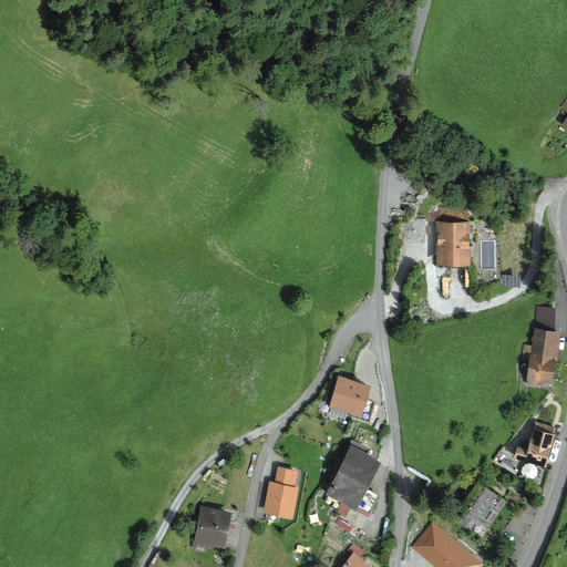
[(470,207),(437,207),(437,265),(470,265),(470,207)]
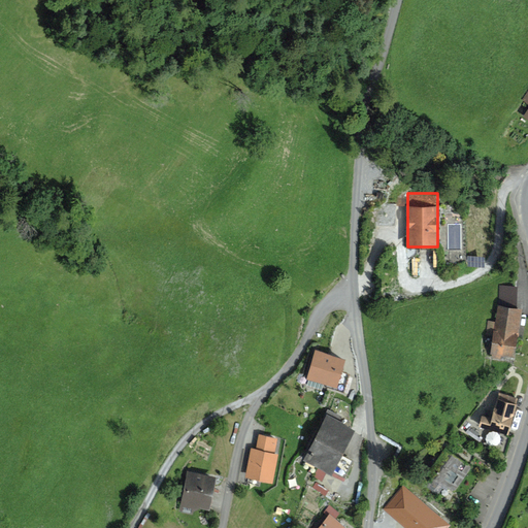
[(394,225),(395,204),(373,203),(373,224),(394,225)]
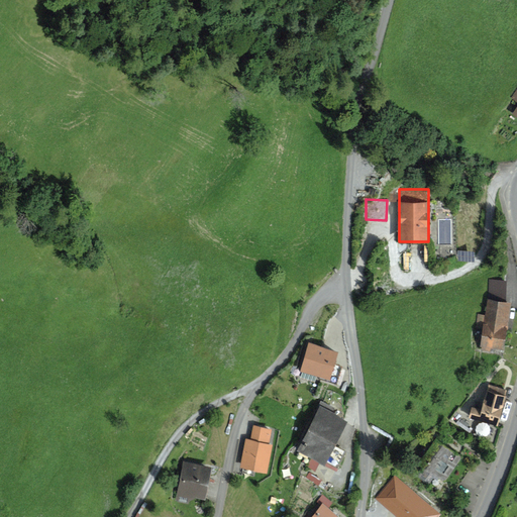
[(489,279),(488,299),(507,301),(506,281),(489,279)]
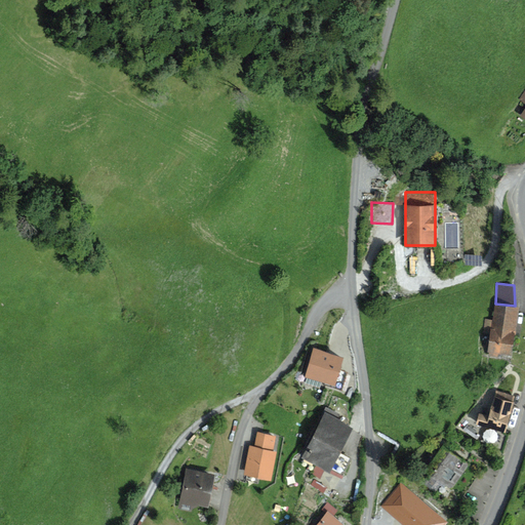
[(483,333),(490,334),(491,329),(515,332),(514,335),(516,335),(520,307),(515,306),(495,304),(492,320),(485,319),(483,333)]
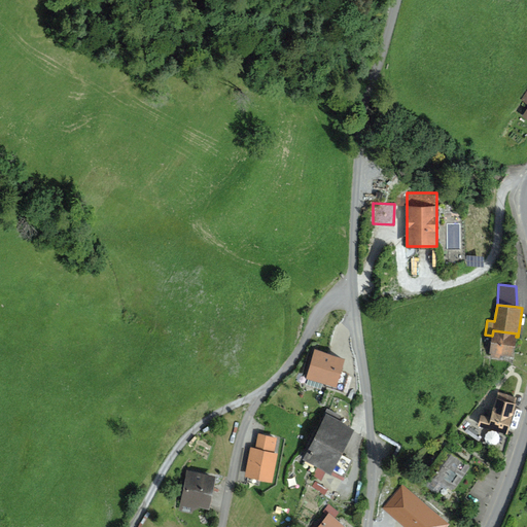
[(517,334),(493,330),(492,336),(491,344),(487,344),(486,349),(490,350),(489,354),(491,354),(491,358),(500,359),(500,355),(514,357),(516,337),(517,334)]
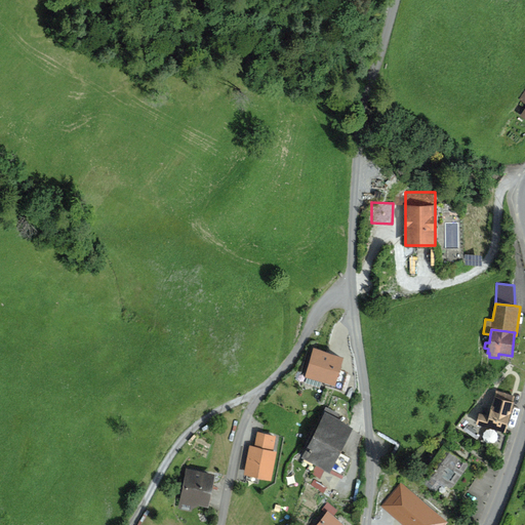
[(342,357),(314,349),(306,377),(326,384),(325,386),(341,391),(347,372),(339,370),(342,357)]
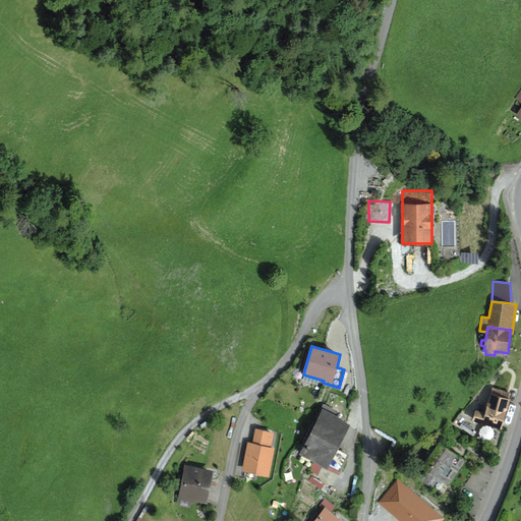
[(502,429),(512,393),(491,388),(485,412),(475,409),(472,421),(502,429)]
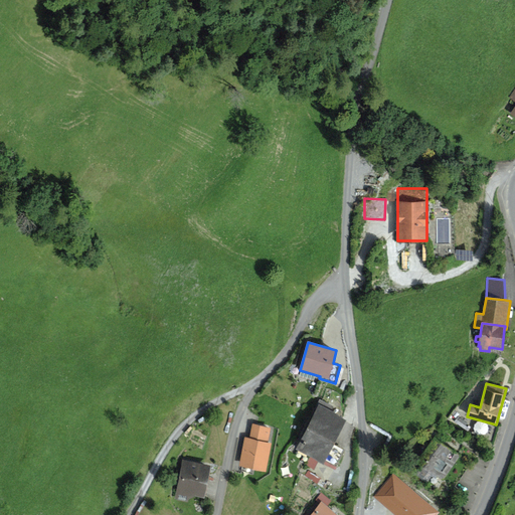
[(345,420),(320,406),(297,450),(335,470),(346,450),(333,443),(345,420)]
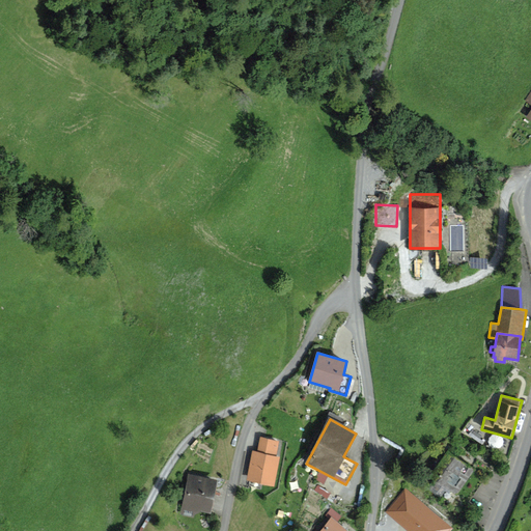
[(260,437),(257,452),(276,456),(279,441),(260,437)]
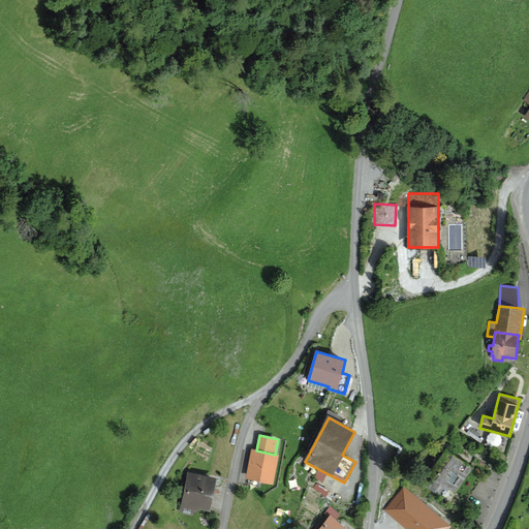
[(470,464),(446,447),(427,475),(433,479),(427,488),(439,496),(445,487),(467,502),(491,468),(475,458),(470,464)]
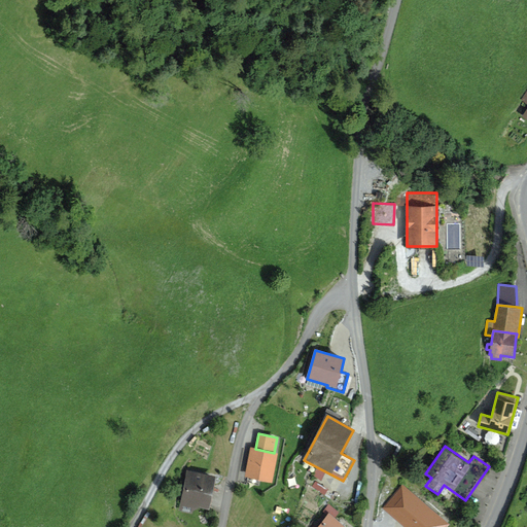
[(255,449),(251,448),(245,477),(272,483),(278,454),(274,453),(255,449)]
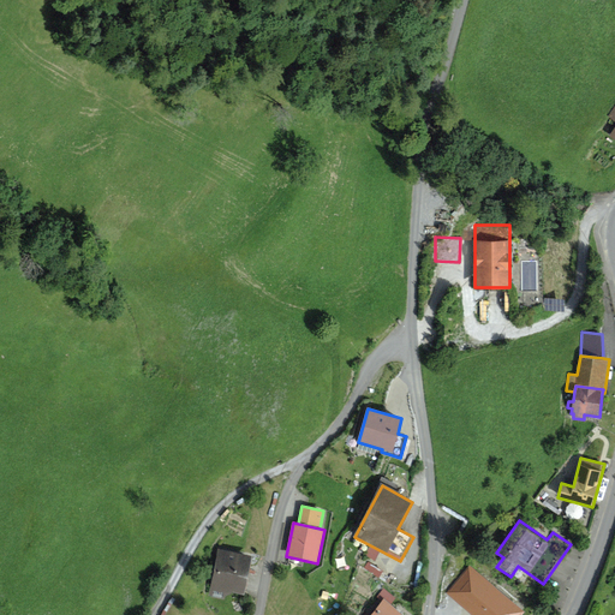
[(218,549),(210,587),(244,595),(251,556),(218,549)]
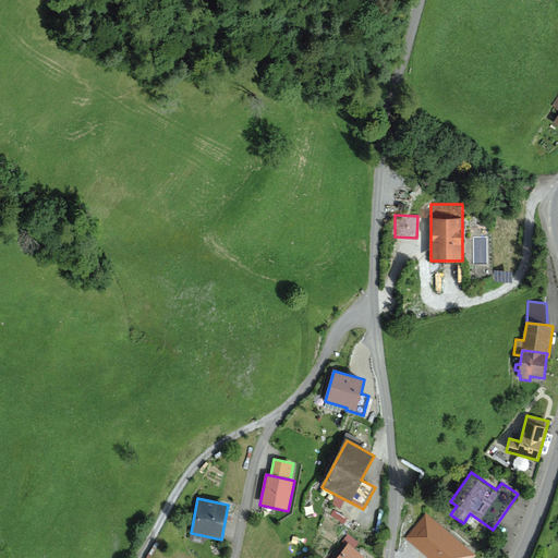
[(425,512),(405,536),(431,557),(472,557),(475,555),(425,512)]
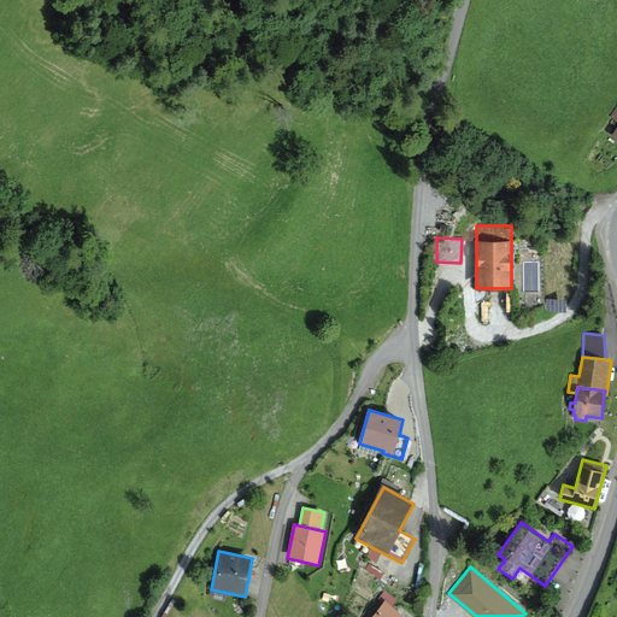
[(397,600),(385,591),(377,600),(382,604),(371,616),(401,616),(391,607),(397,600)]
